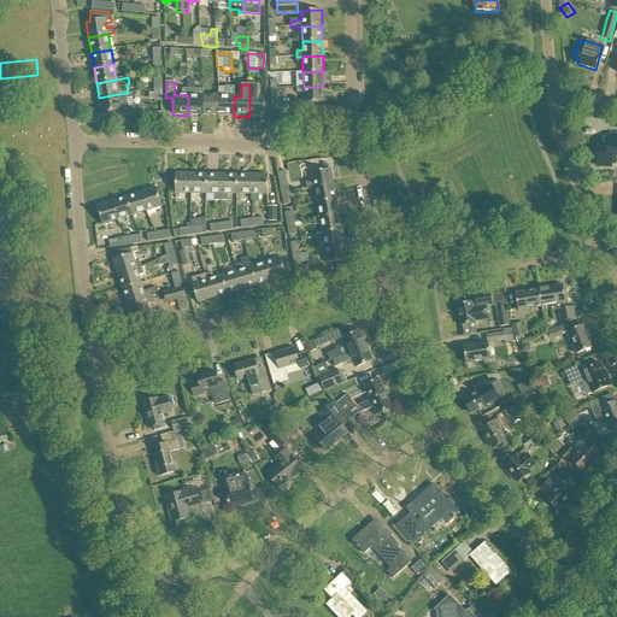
[(251,84),(250,84),(250,117),(265,117),(266,97),(258,97),(258,87),(251,87),(251,84)]
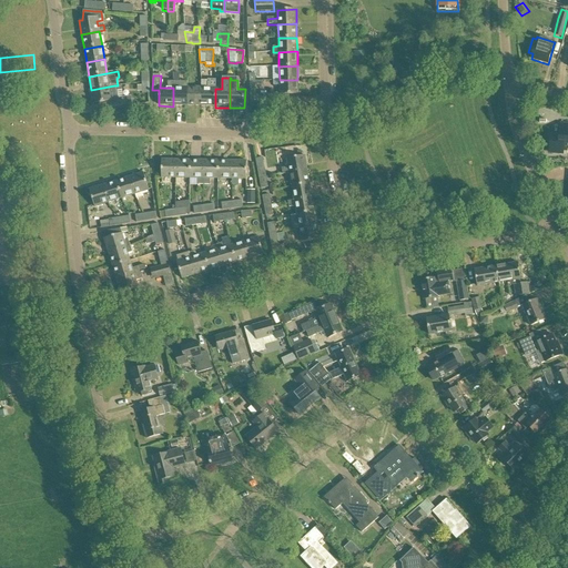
[(208,80),(208,81),(202,81),(202,88),(202,107),(215,108),(215,89),(215,80),(208,80)]
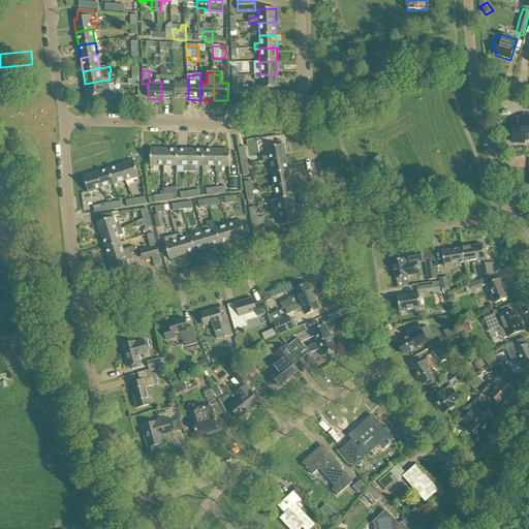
[(278,88),(277,74),(260,74),(260,88),(278,88)]
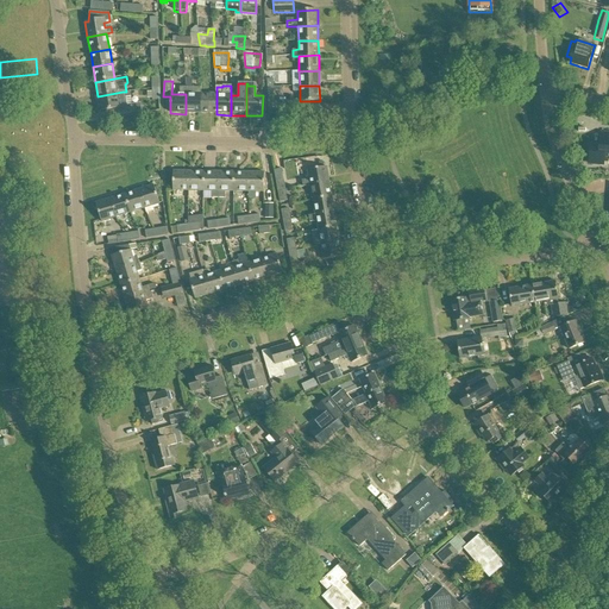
[(123,92),(98,96),(101,112),(117,110),(119,117),(135,113),(133,105),(127,106),(125,98),(131,96),(130,92),(123,92)]
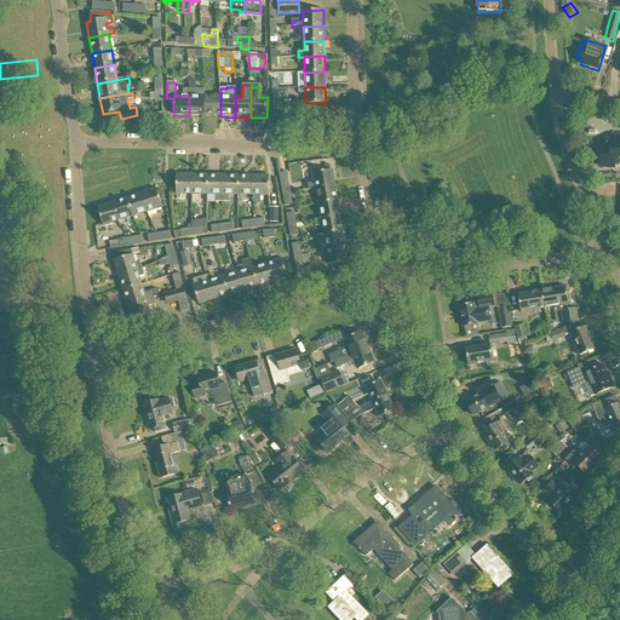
[(189,96),(189,116),(205,116),(205,96),(189,96)]
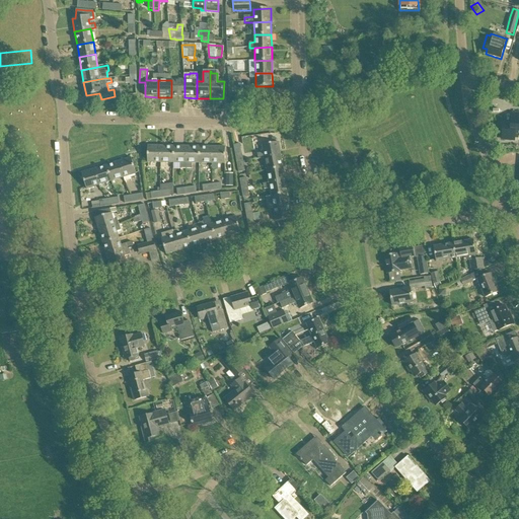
[(184,97),(184,80),(171,80),(171,97),(184,97)]
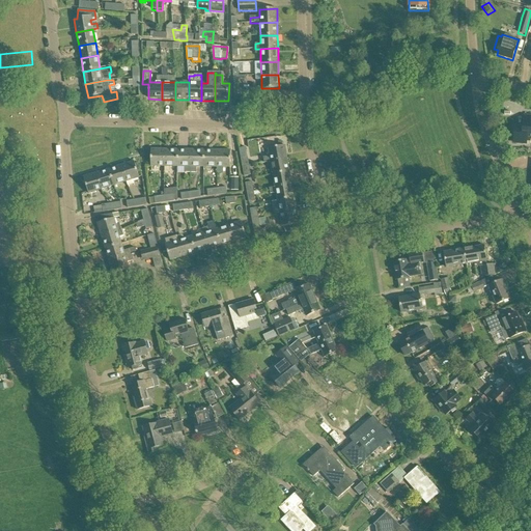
[(257,87),(234,88),(234,93),(239,93),(240,96),(244,96),(244,98),(257,98),(257,87)]
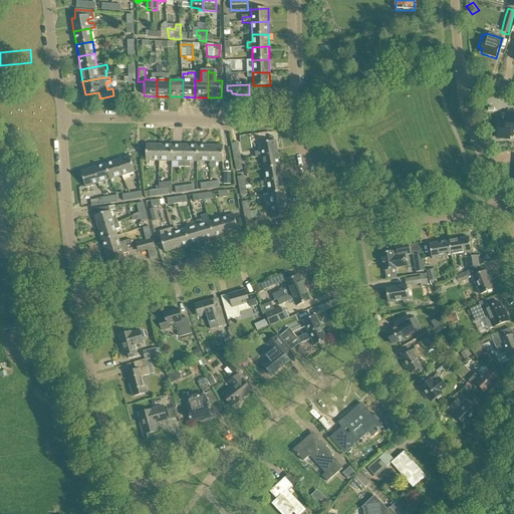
[(511,140),(512,136),(513,135),(513,113),(509,113),(509,123),(500,123),(500,140),(511,140)]
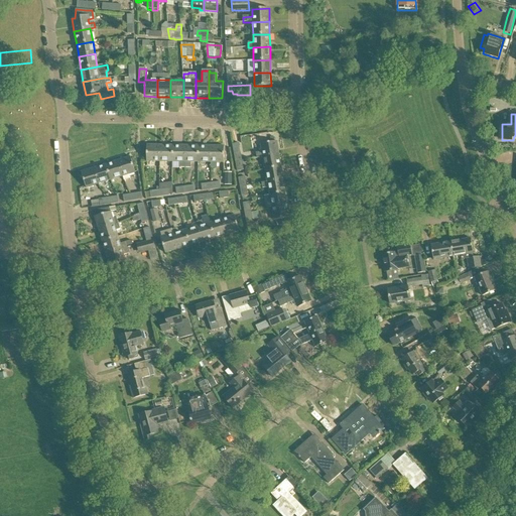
[(260,144),(261,152),(255,153),(256,156),(261,155),(262,157),(278,154),(276,141),(260,144)]
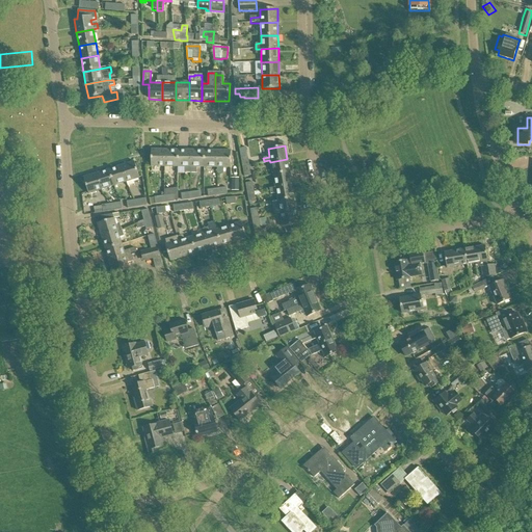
[(239,150),(242,166),(249,165),(246,149),(239,150)]
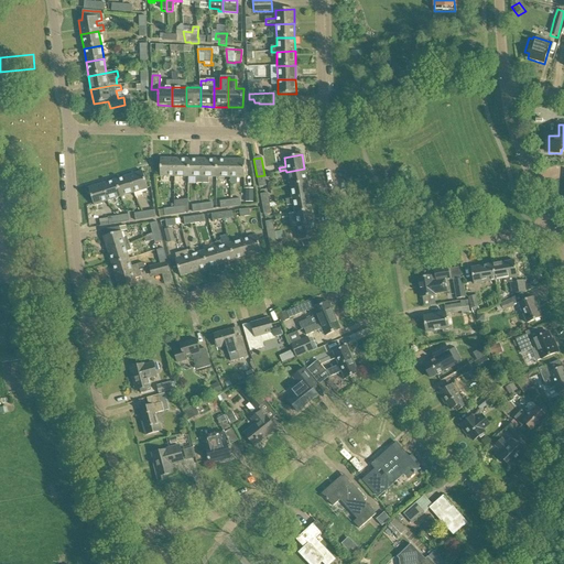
[(174,177),(174,159),(160,159),(160,176),(174,177)]
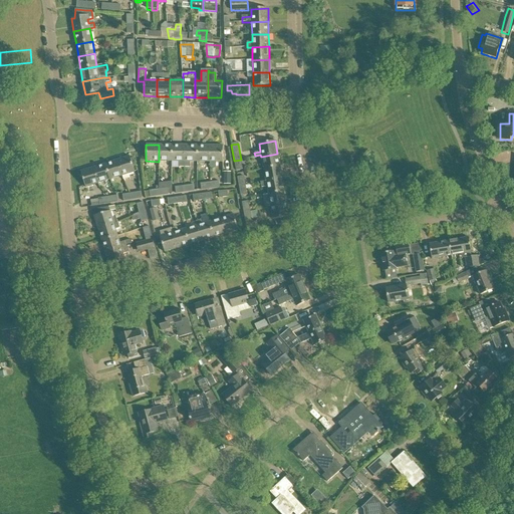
[(165,168),(165,162),(171,162),(172,145),(159,145),(159,162),(159,168),(165,168)]
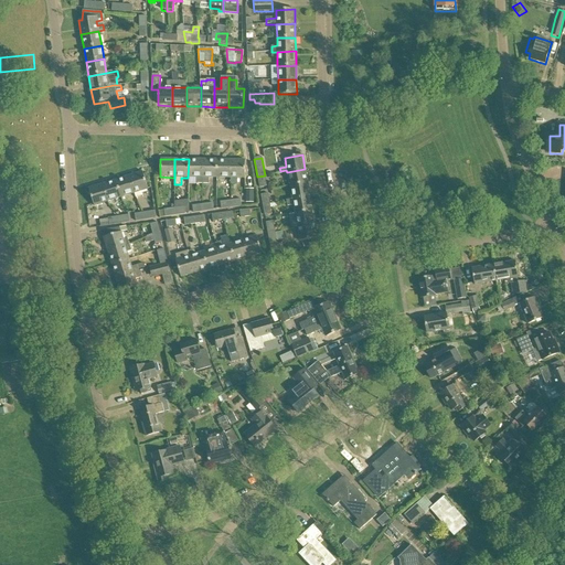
[(189,159),(188,178),(196,178),(196,183),(202,184),(202,160),(189,159)]
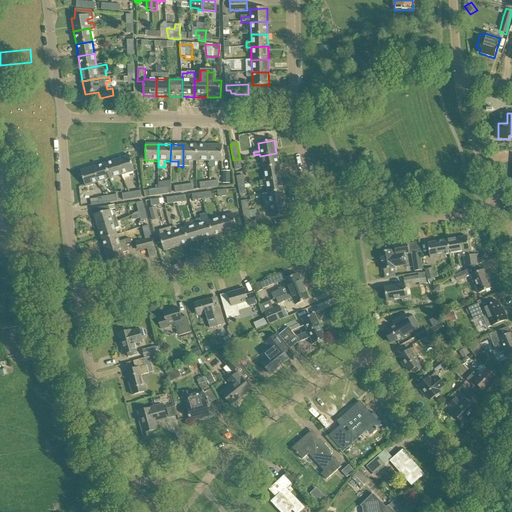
[(189,161),(196,161),(196,145),(183,145),(183,167),(189,167),(189,161)]
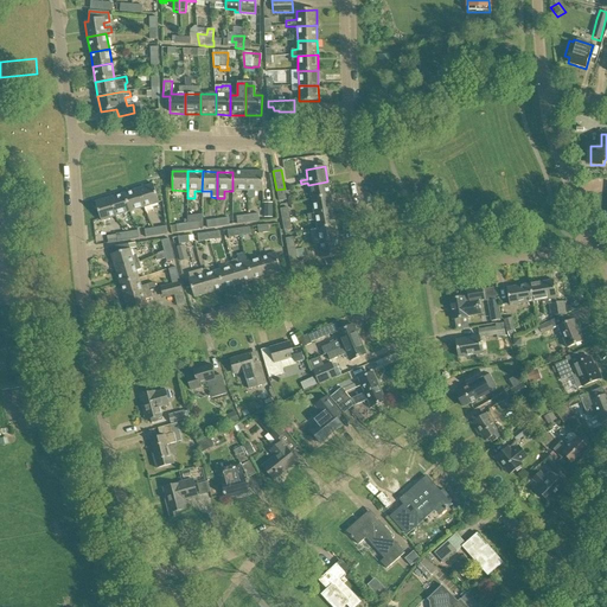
[(232,172),(232,191),(247,192),(248,172),(232,172)]
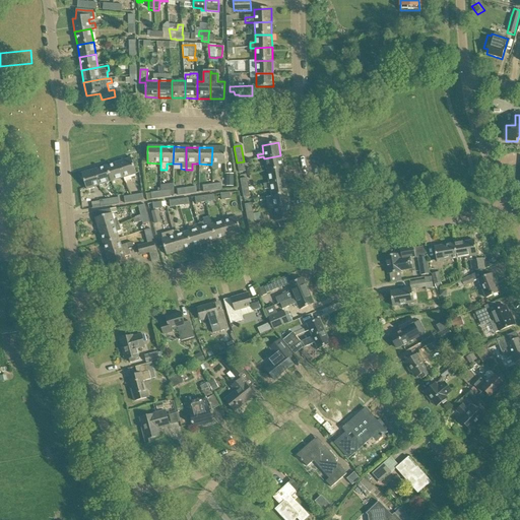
[(218,170),(218,165),(224,165),(224,147),(212,147),(211,165),(212,165),(212,170),(218,170)]
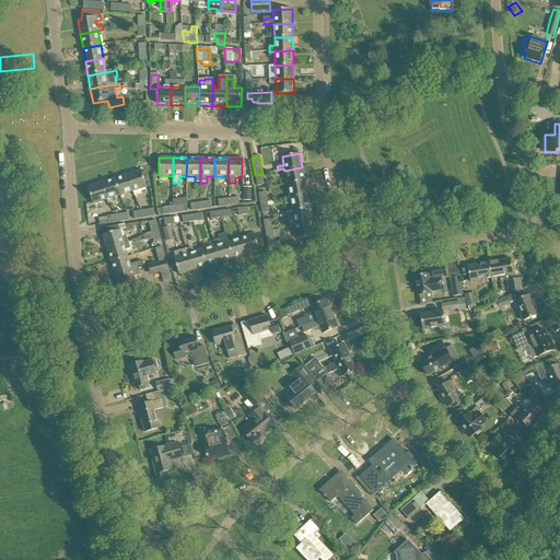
[(284,171),(287,184),(304,182),(302,167),(284,171)]
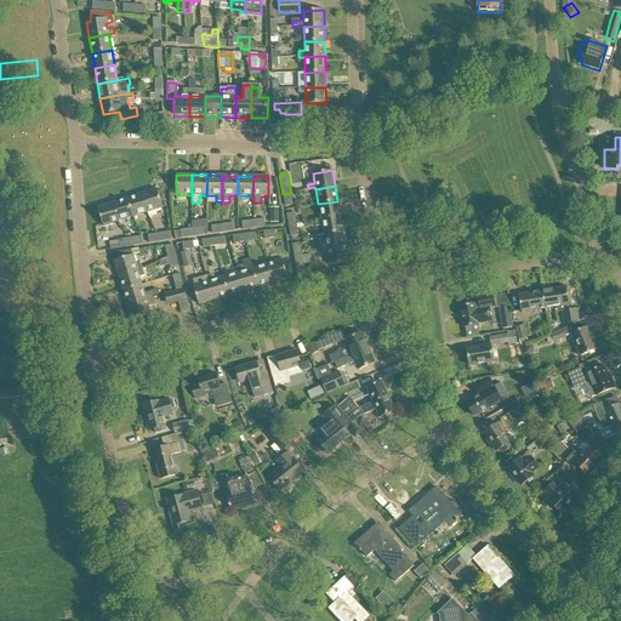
[(141,194),(147,212),(161,209),(157,189),(141,194)]
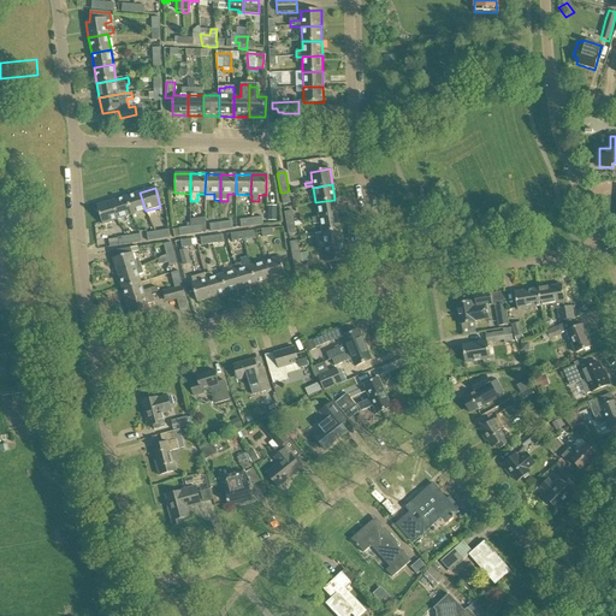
[(290,203),(289,191),(280,193),(283,205),(290,203)]
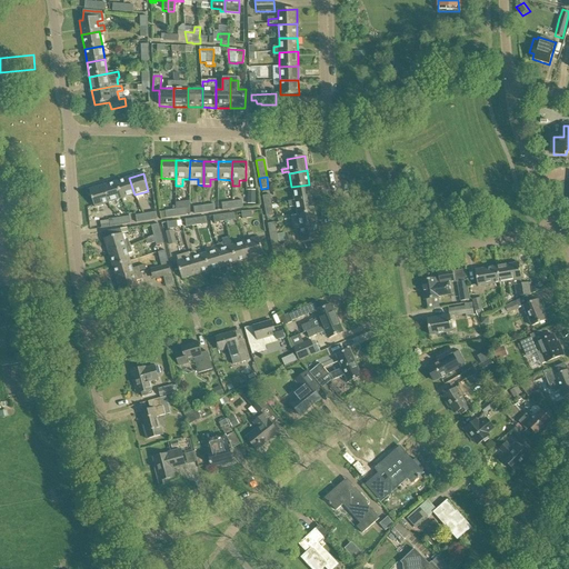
[(129,178),(116,181),(121,199),(135,195),(129,178)]
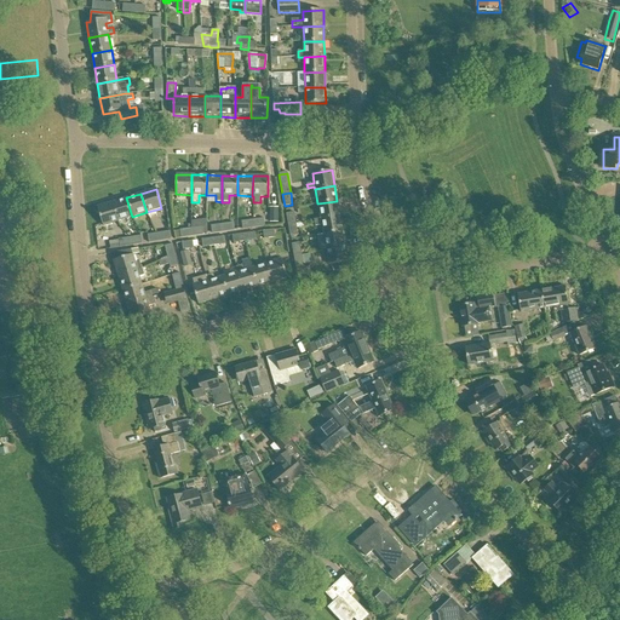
[(126,197),(112,202),(118,222),(132,217),(126,197)]
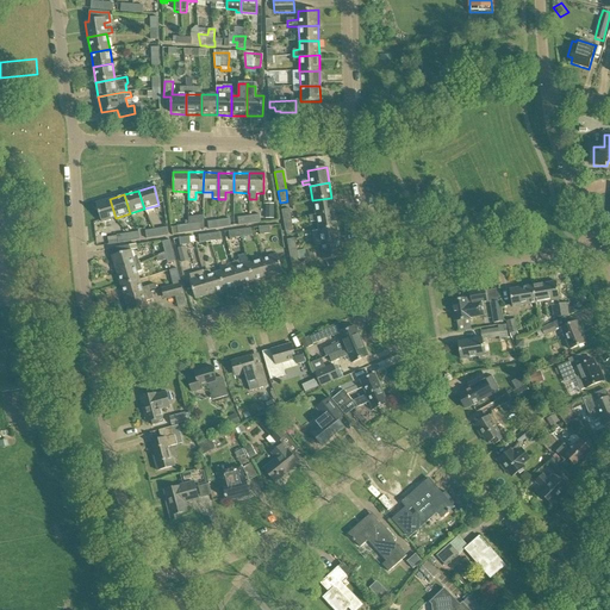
[(312,200),(315,215),(315,216),(334,212),(331,198),(312,200)]
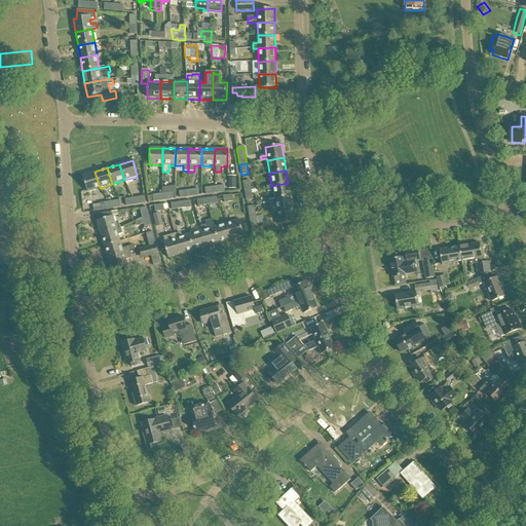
[(86,192),(100,188),(95,172),(82,176),(86,192)]
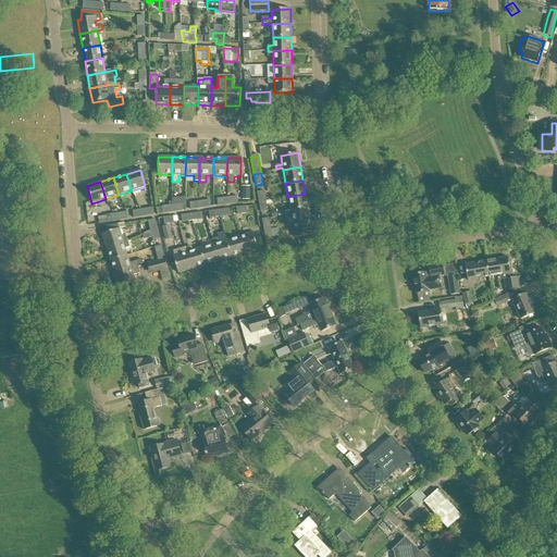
[(259,203),(265,201),(264,192),(257,194),(259,203)]
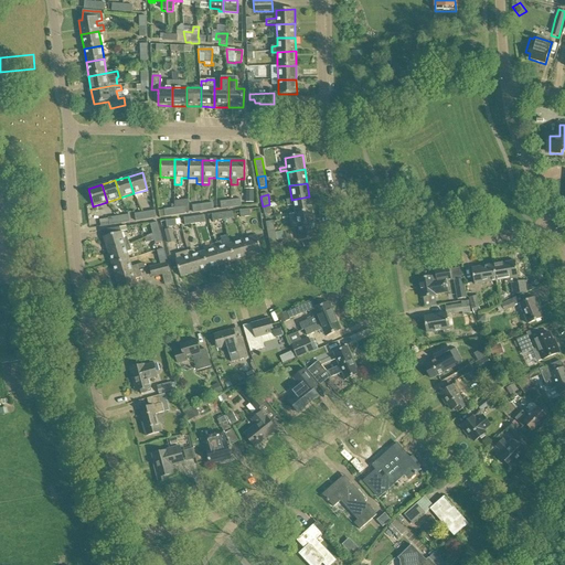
[(312,211),(309,196),(291,200),(291,199),(286,200),(287,205),(292,204),(294,214),(312,211)]
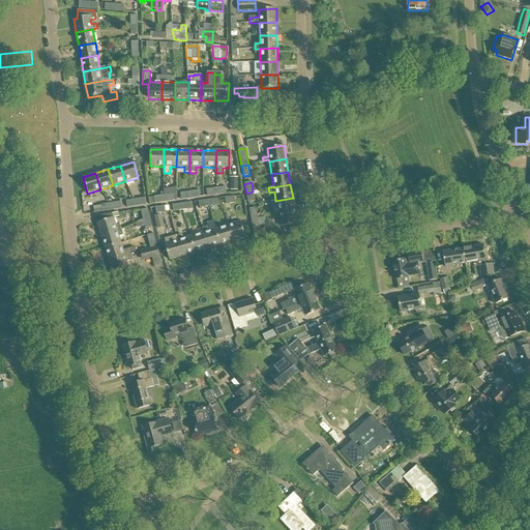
[(164,196),(165,202),(174,201),(173,199),(177,199),(177,193),(176,187),(163,188),(164,196)]
